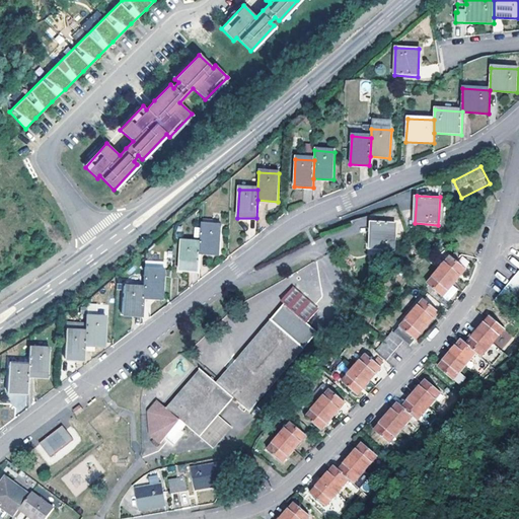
[(395,223),(372,222),(371,249),(394,251),(395,223)]
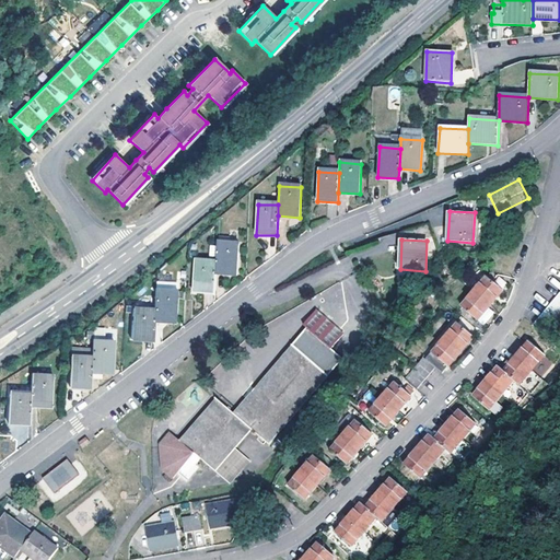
[(216,264),(216,275),(237,276),(238,245),(217,244),(216,264)]
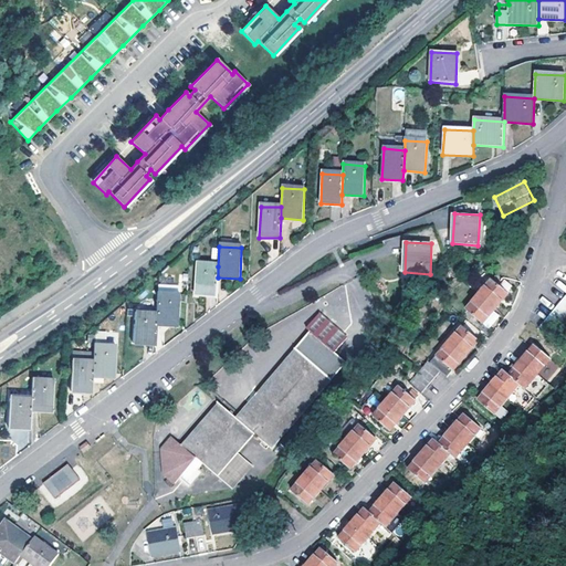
[(196,295),(216,296),(218,278),(218,266),(197,265),(196,295)]
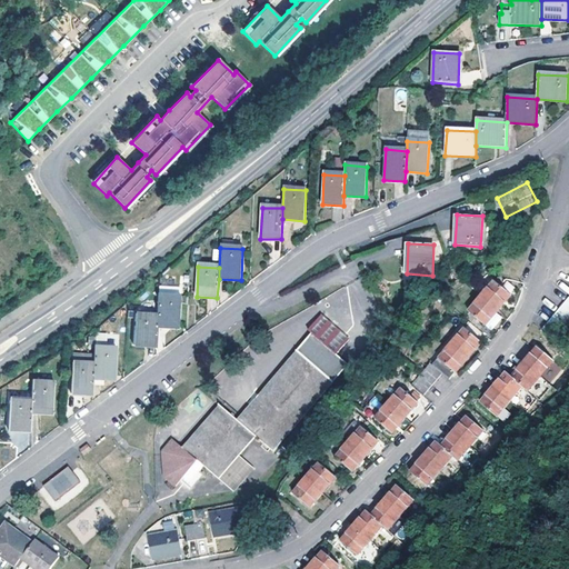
[(482,297),(498,311),(505,303),(511,296),(495,282),(482,297)]
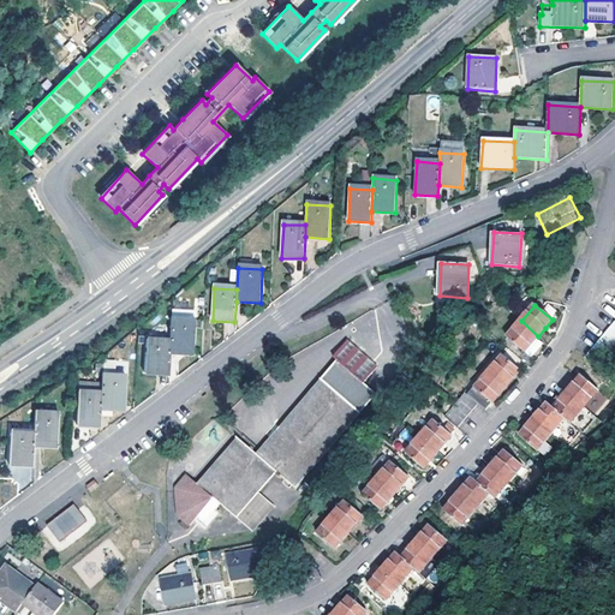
[(168,341),(168,353),(192,354),(193,321),(171,320),(168,341)]
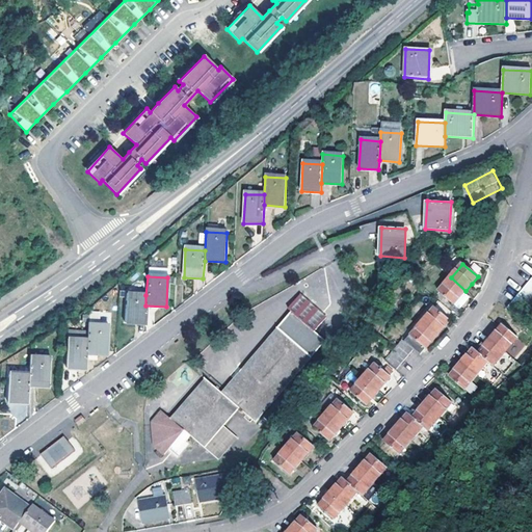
[(460,297),(466,291),(451,277),(439,292),(454,304),(460,297)]
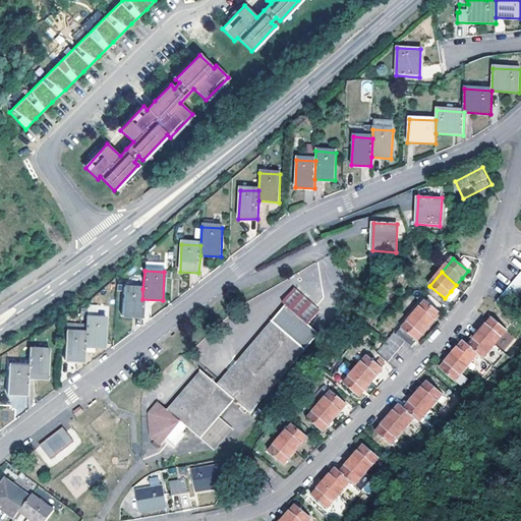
[(520,281),(516,278),(512,283),(520,290),(520,281)]
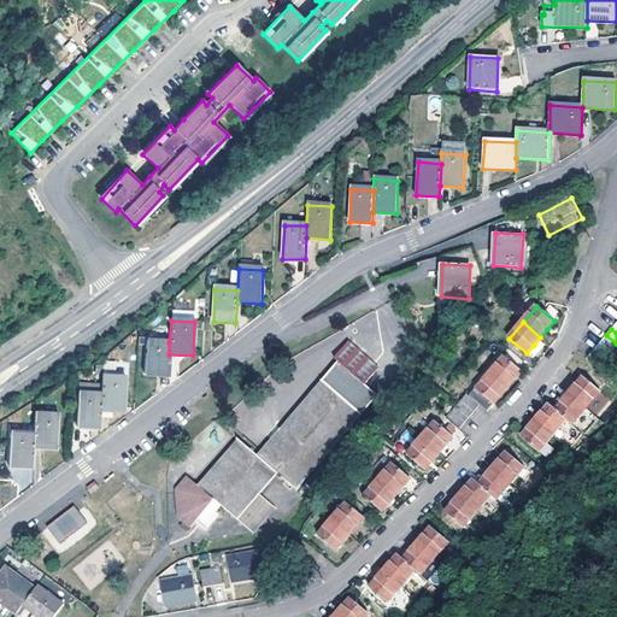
[(613,351),(616,346),(616,344),(606,335),(601,340),(613,351)]
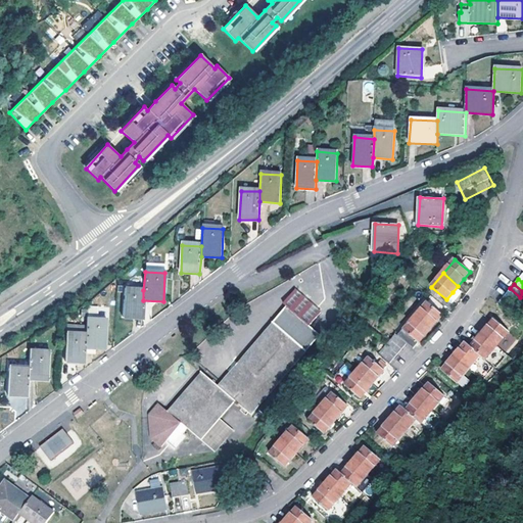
[(516,302),(520,297),(510,288),(506,293),(516,302)]
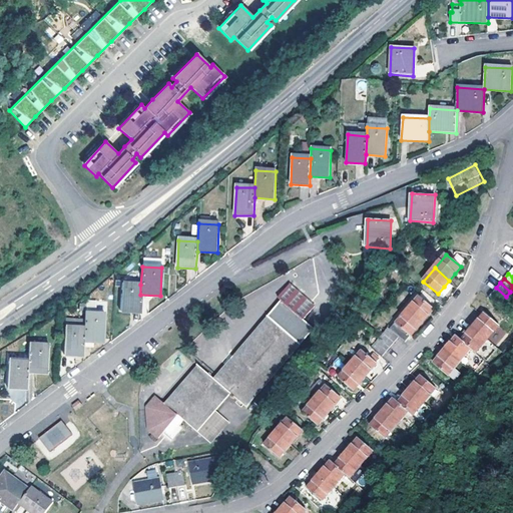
[(120,312),(139,313),(140,295),(140,285),(122,284),(120,312)]
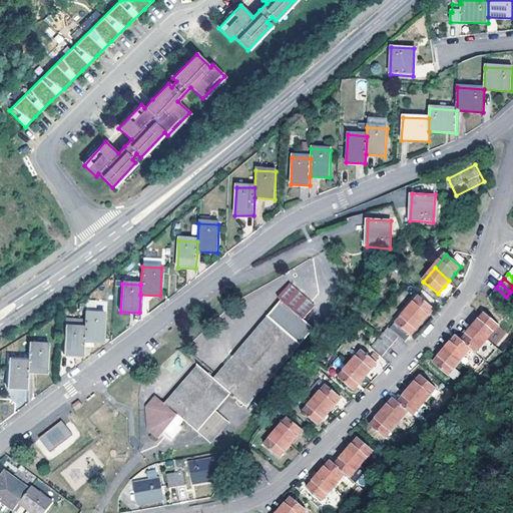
[(170,435),(183,420),(196,432),(215,411),(229,394),(231,396),(230,398),(232,401),(234,399),(246,408),(314,330),(302,320),(314,307),(289,286),(278,299),(281,302),(213,380),(198,367),(164,405),(156,399),(147,408),(149,432),(159,440),(165,432),(170,435)]
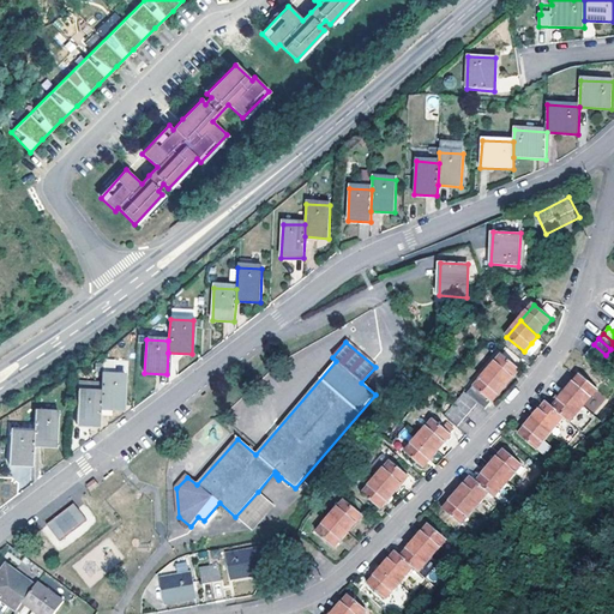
[(606,355),(594,344),(589,350),(601,360),(606,355)]
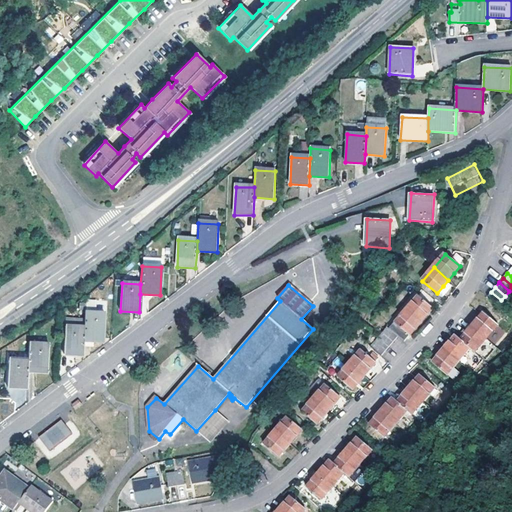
[(501,300),(491,292),(487,297),(497,305),(501,300)]
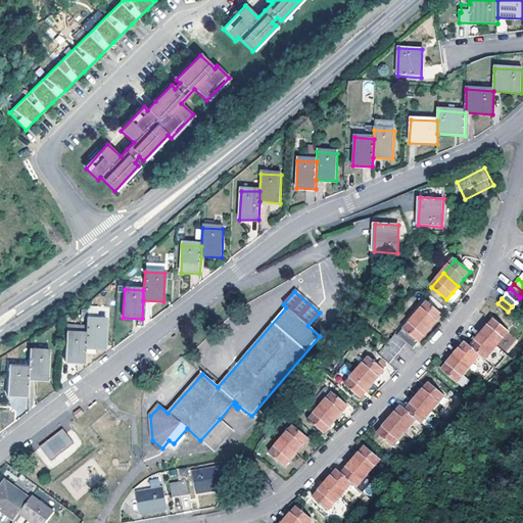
[(415,316),(430,329),(436,322),(441,316),(427,302),(415,316)]
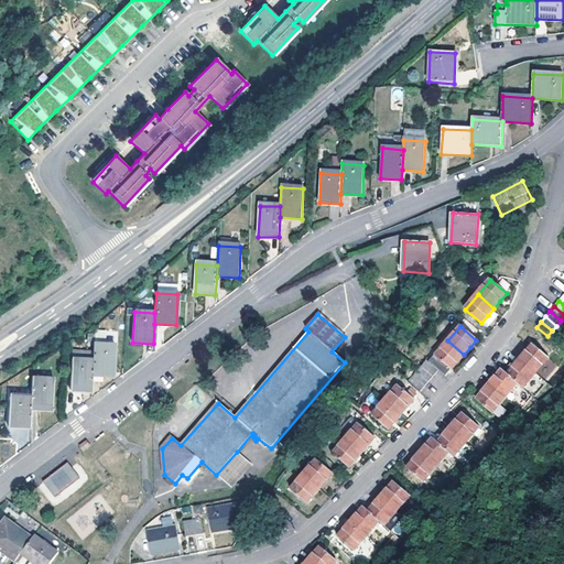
[(357,332),(340,353),(356,366),(373,344),(371,342),(377,337),(370,332),(366,337),(357,332)]
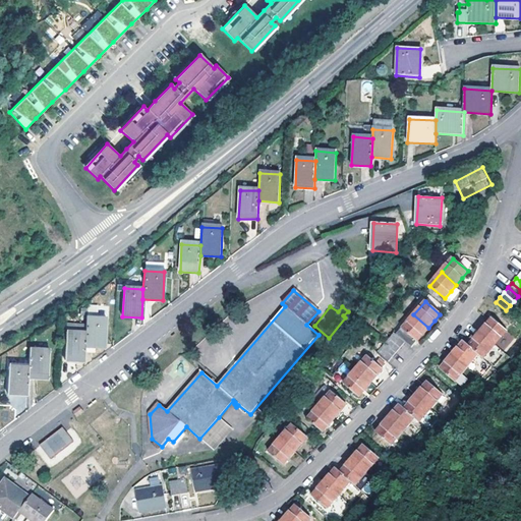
[(428,328),(413,314),(403,329),(417,341),(423,334),(428,328)]
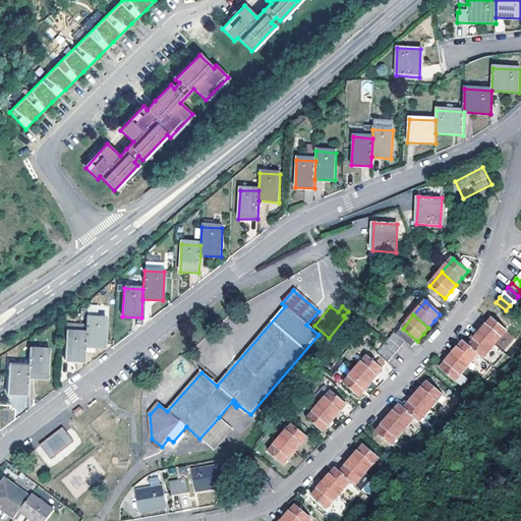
[(85,333),(85,347),(104,348),(107,321),(87,319),(85,333)]
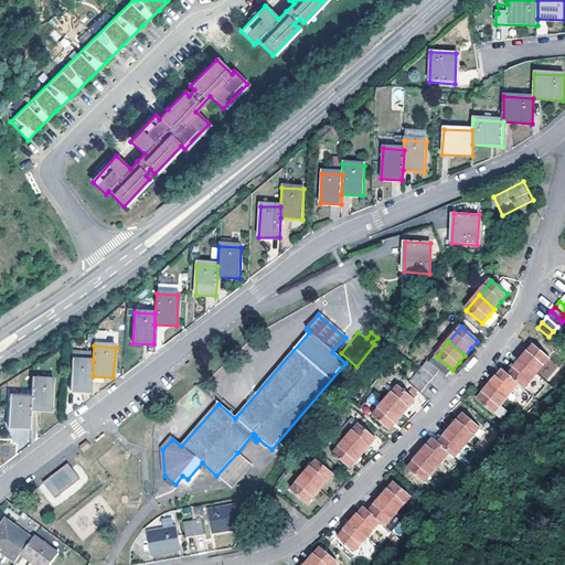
[(520,361),(536,374),(548,359),(533,345),(526,353),(520,361)]
